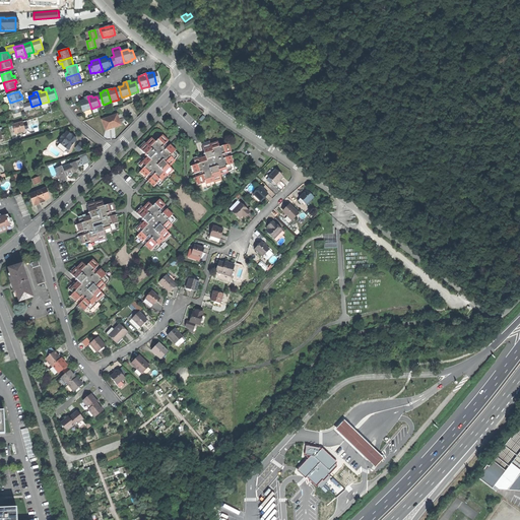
[(83,112),(91,109),(87,96),(84,98),(84,100),(82,101),(80,102),(83,112)]
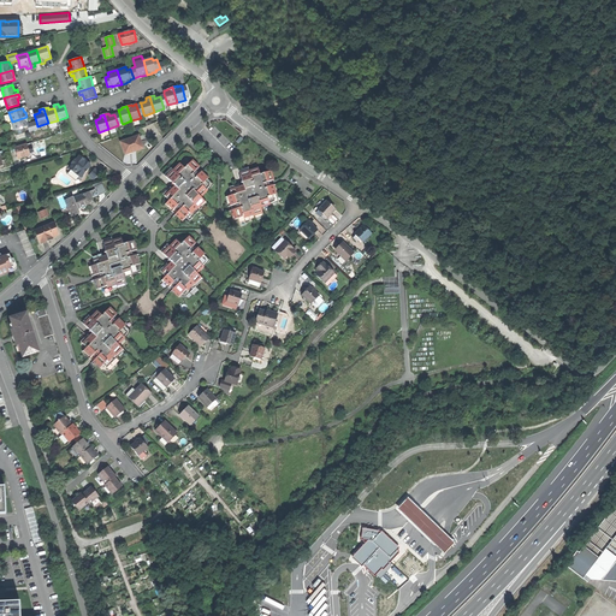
[(15,130),(24,128),(28,126),(28,124),(27,122),(28,122),(27,119),(27,117),(12,122),(15,130)]
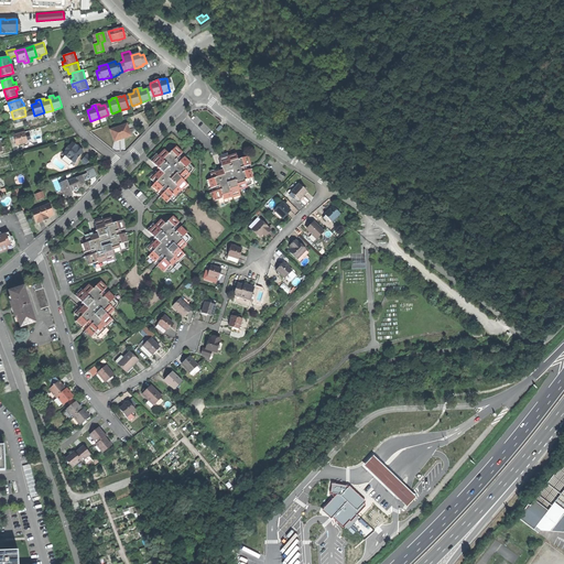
[(25,114),(25,116),(28,120),(35,118),(34,116),(33,111),(25,114)]
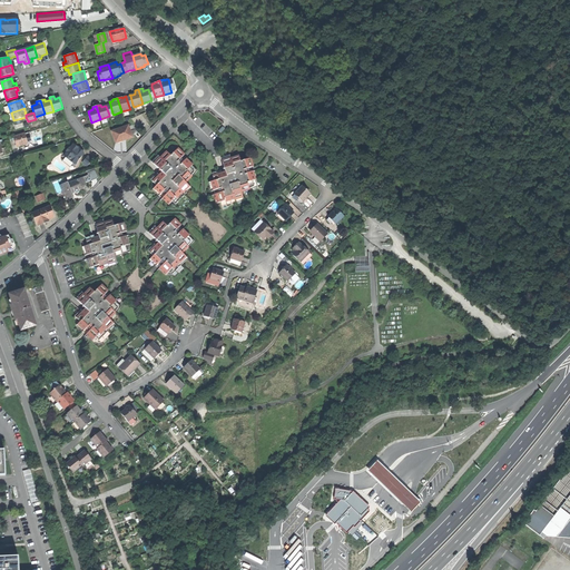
[(111,131),(116,143),(120,140),(121,140),(123,141),(133,137),(128,126),(111,131)]
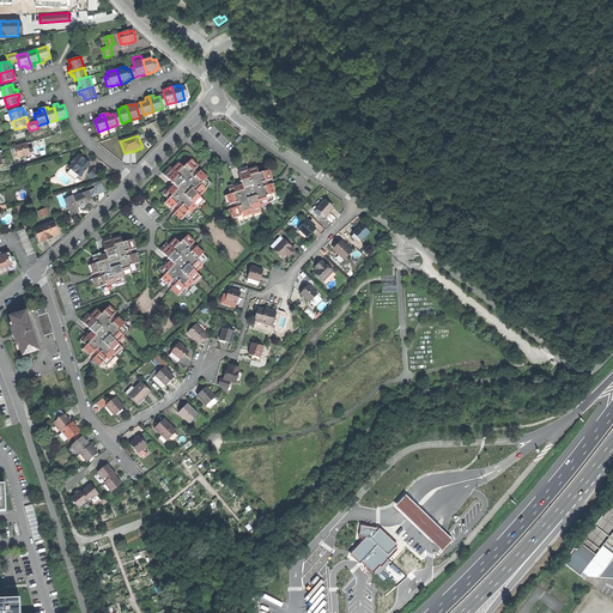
[(30,155),(30,152),(29,149),(26,144),(14,147),(18,158),(26,156),(30,155)]
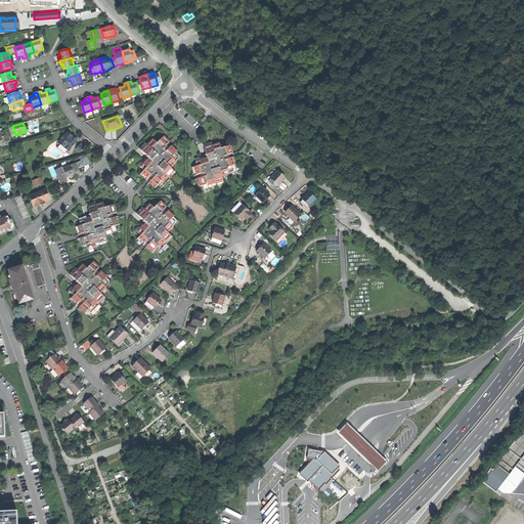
[(68,133),(63,137),(62,139),(58,143),(62,146),(63,146),(64,147),(64,148),(69,151),(72,146),(73,144),(74,145),(77,140),(73,137),(73,138),(71,137),(72,136),(68,133)]
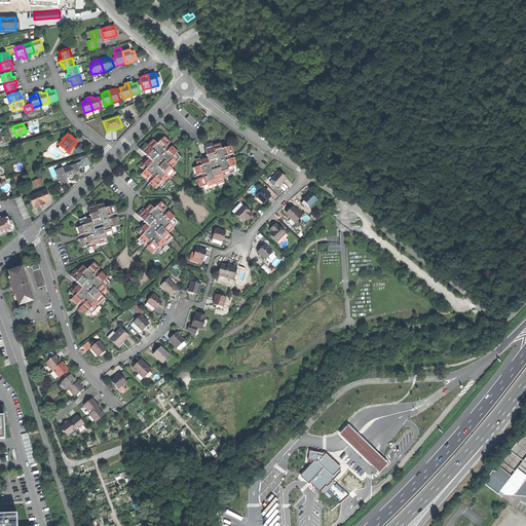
[(159,185),(162,188),(176,173),(172,168),(182,158),(178,153),(179,152),(173,146),(171,148),(168,147),(167,146),(171,143),(164,137),(157,144),(153,140),(148,145),(146,144),(140,149),(147,156),(147,158),(148,158),(150,159),(147,162),(145,160),(139,166),(145,171),(141,175),(146,181),(149,178),(152,181),(150,183),(155,189),(159,185)]
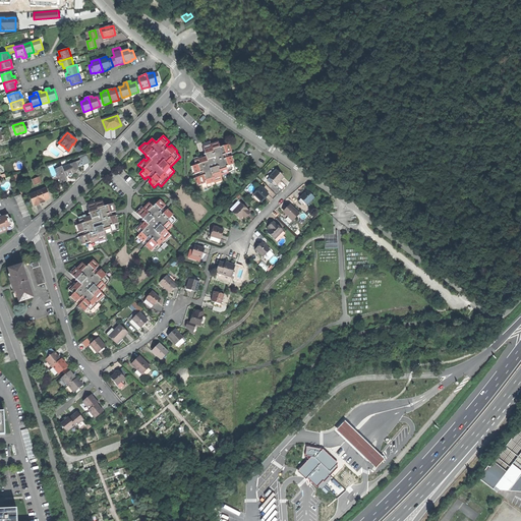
[(201,184),(203,188),(223,182),(221,176),(228,173),(235,171),(233,165),(234,164),(232,157),(229,158),(228,156),(228,154),(231,153),(229,145),(220,148),(219,141),(211,145),(210,142),(203,145),(205,153),(205,155),(206,156),(207,157),(203,159),(201,156),(193,158),(195,165),(190,167),(192,175),(198,173),(199,176),(195,178),(197,186),(201,184)]
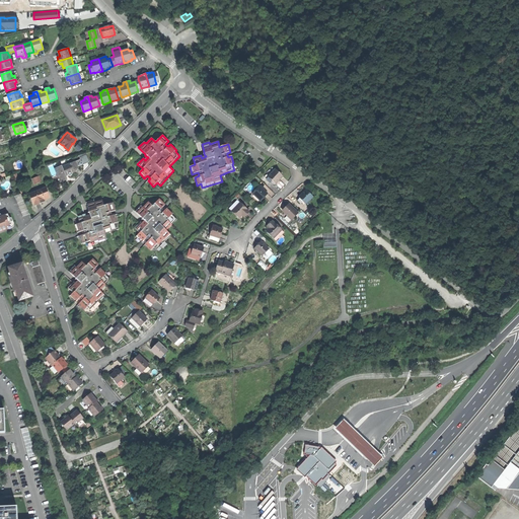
[(62,145),(58,142),(58,144),(56,146),(64,153),(66,151),(68,150),(64,147),(64,146),(63,145),(62,145)]
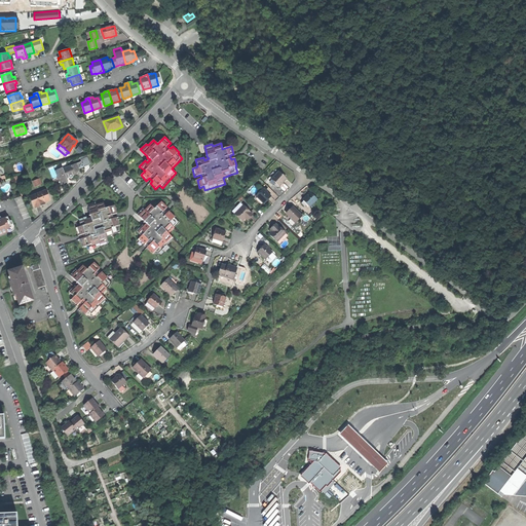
[(85,147),(81,144),(76,150),(80,153),(85,147)]
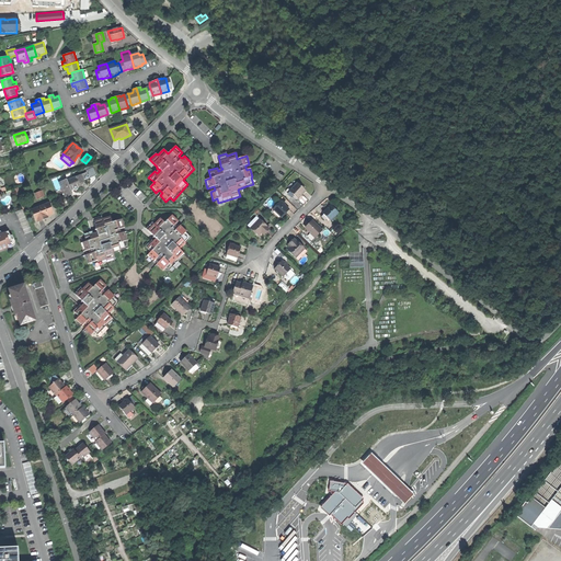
[(93,168),(87,170),(89,175),(89,176),(90,179),(95,176),(96,174),(93,168)]
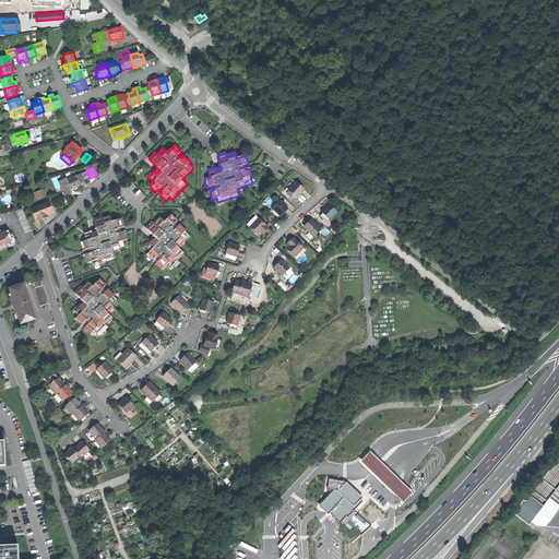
[(78,187),(80,186),(75,177),(75,176),(67,180),(71,190),(72,189),(74,188),(74,189),(75,189),(76,189),(78,189),(78,187)]
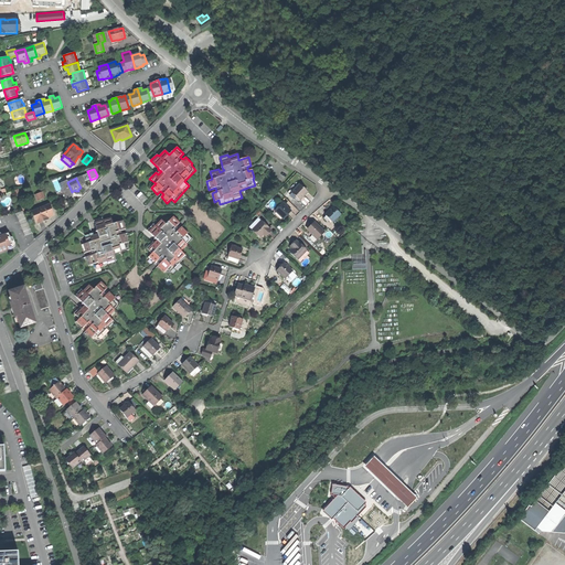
[(73,195),(72,192),(67,182),(67,181),(60,184),(65,199),(73,195)]
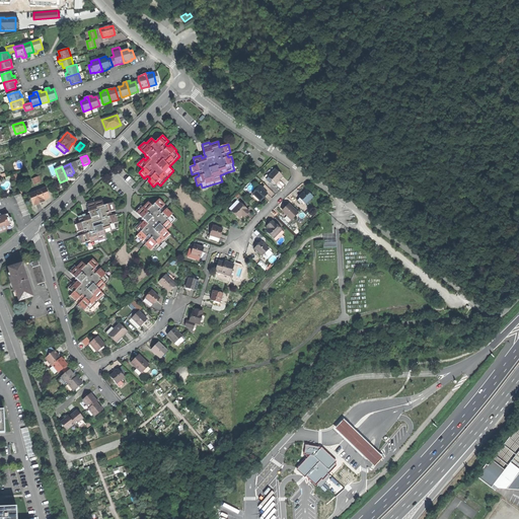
[(278,180),(282,175),(273,166),(264,176),(274,184),(278,180)]
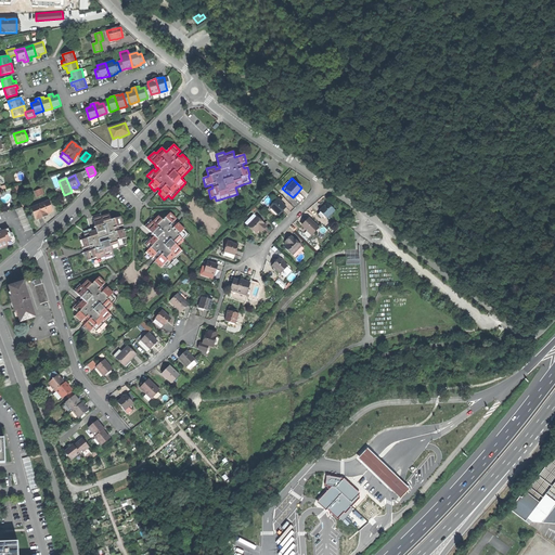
[(17,185),(14,186),(23,207),(25,206),(17,185)]
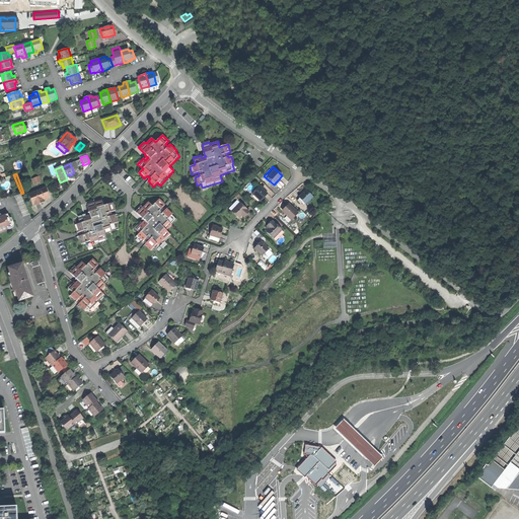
[(263,198),(268,193),(260,186),(250,195),(258,203),(263,198)]
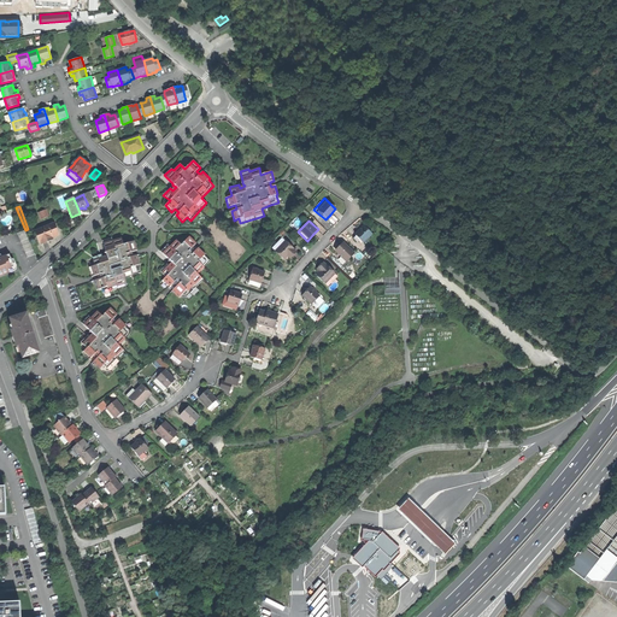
[(58,235),(53,224),(36,230),(35,231),(40,242),(41,241),(42,244),(48,241),(47,239),(52,238),(58,235)]
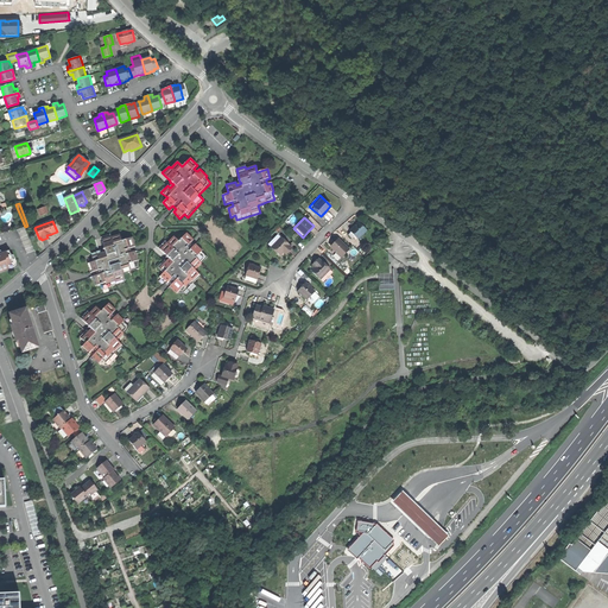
[(352,238),(354,235),(358,238),(366,229),(358,221),(353,226),(349,230),(350,230),(348,233),(352,238)]
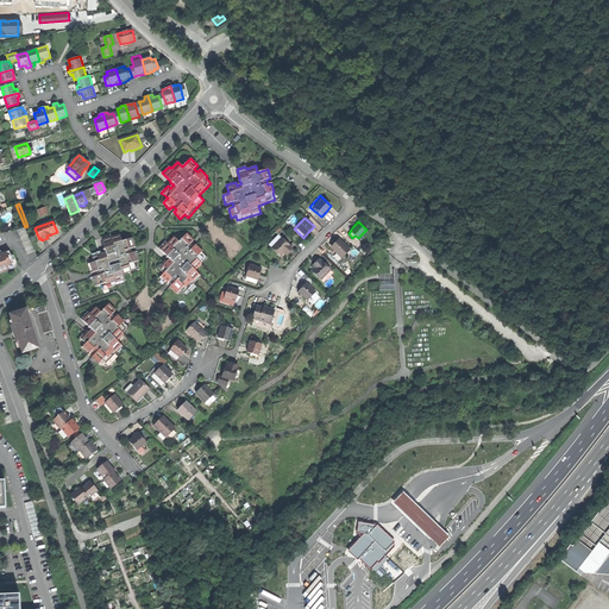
[(168,257),(170,259),(167,263),(164,261),(157,268),(163,274),(159,278),(165,284),(170,281),(173,284),(170,287),(176,294),(181,290),(183,293),(201,276),(195,270),(207,258),(201,252),(203,251),(196,244),(194,248),(193,245),(190,244),(194,242),(187,234),(179,242),(174,237),(168,244),(165,242),(158,249),(167,256),(167,258),(168,257)]
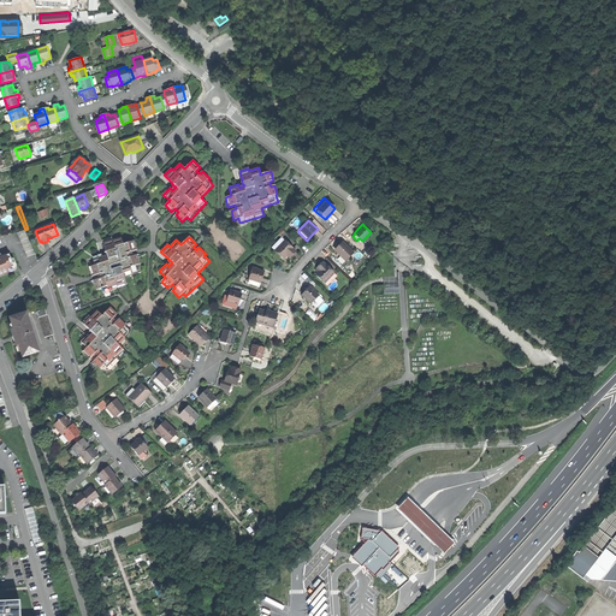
[(292,252),(295,249),(282,237),(271,247),(283,259),(286,254),(289,252),(290,254),(292,252)]
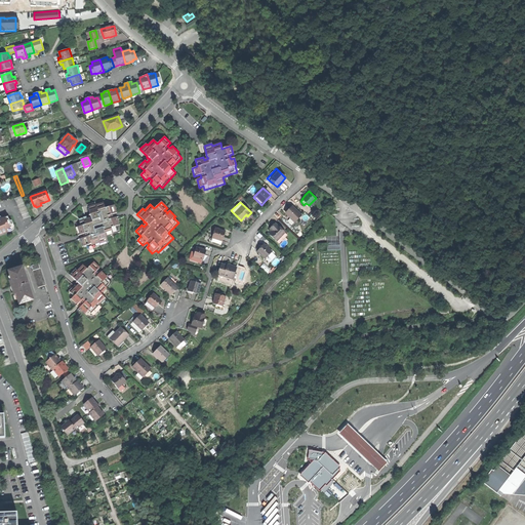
[(87,245),(88,249),(108,243),(106,237),(114,234),(120,232),(118,226),(120,225),(118,218),(117,217),(114,217),(113,214),(117,213),(114,205),(106,208),(104,203),(95,205),(95,203),(87,205),(89,213),(89,215),(90,215),(91,217),(87,219),(86,216),(78,219),(81,226),(76,228),(78,236),(82,234),(83,236),(83,238),(80,239),(82,247),(87,245)]
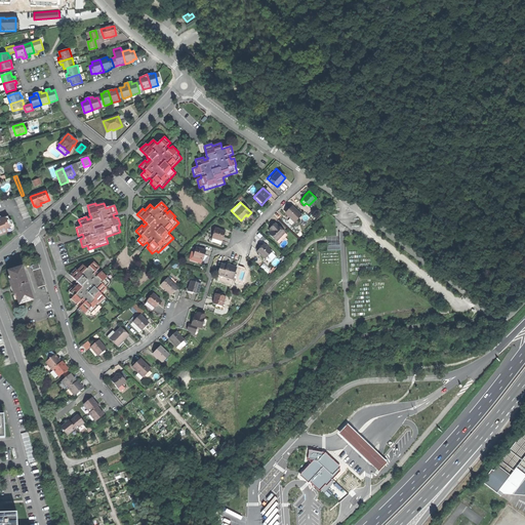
[(292,217),(295,220),(301,214),(292,206),(289,210),(286,213),(291,218),(292,217)]
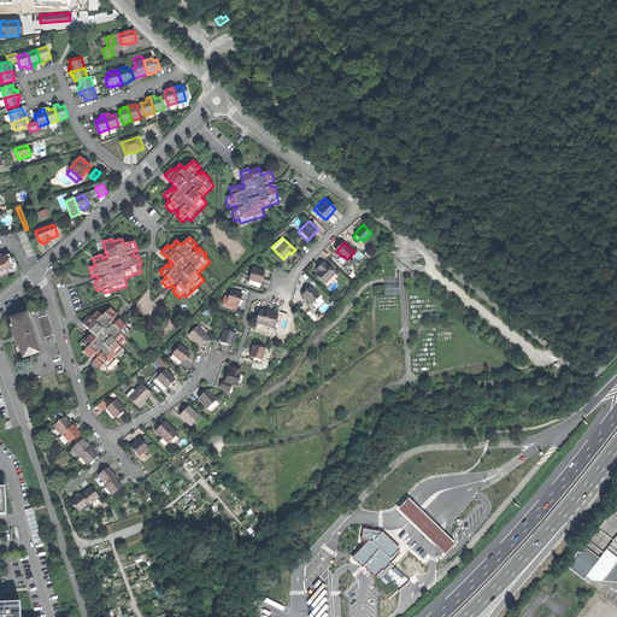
[(0,275),(15,270),(9,256),(0,258),(0,275)]
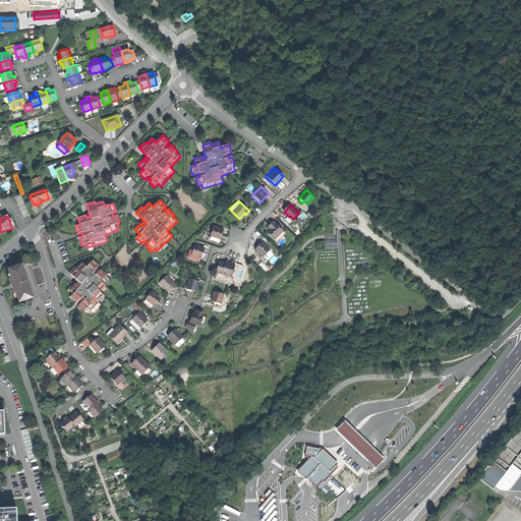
[(267,231),(277,241),(284,232),(274,222),(271,225),(272,227),(271,227),(270,228),(267,231)]
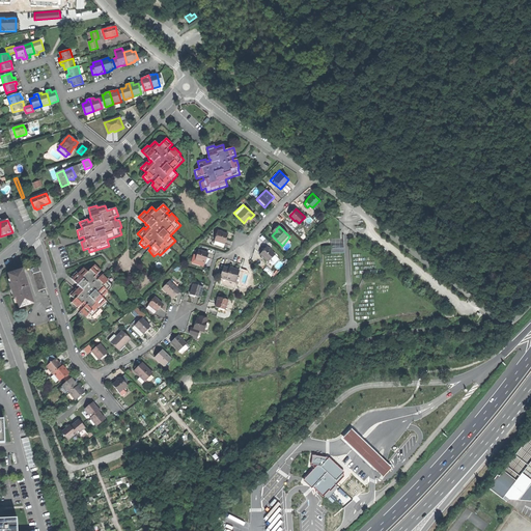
[(214,244),(223,247),(225,241),(227,233),(217,230),(214,244)]
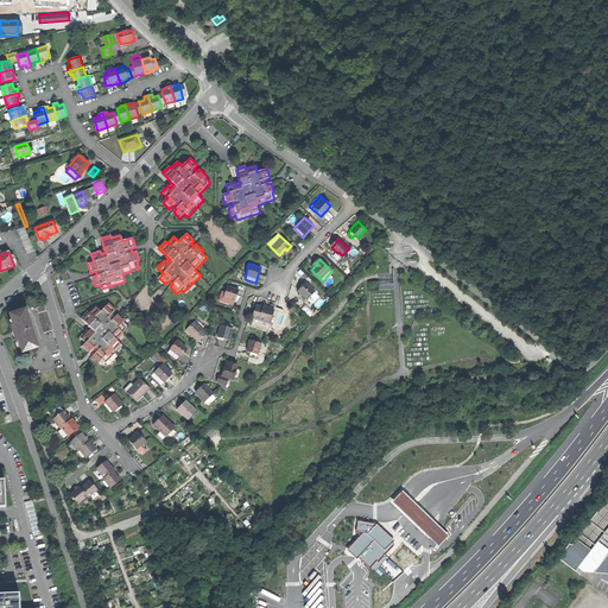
[(306,299),(315,291),(306,282),(302,286),(298,290),(306,299)]
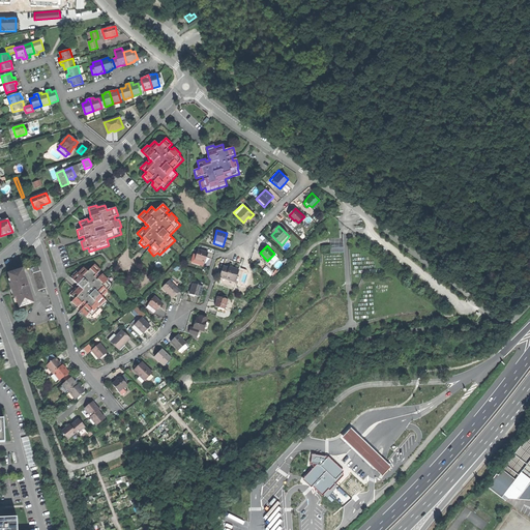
[(196,260),(204,262),(205,263),(206,259),(208,253),(198,249),(197,256),(196,260)]
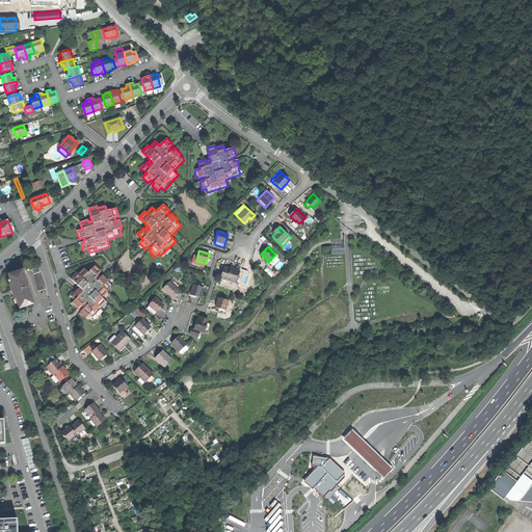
[(196,261),(197,257),(194,256),(191,263),(204,267),(205,263),(196,261)]
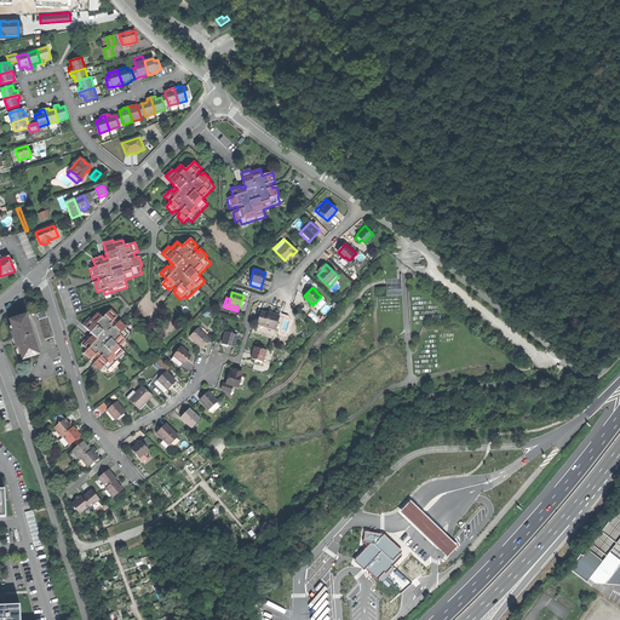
[(87,350),(82,355),(90,361),(93,359),(95,360),(97,361),(93,365),(101,371),(104,367),(108,371),(118,360),(125,352),(119,348),(132,334),(126,328),(127,327),(120,321),(118,323),(114,320),(118,316),(110,310),(103,317),(98,313),(91,320),(89,317),(82,325),(90,332),(90,334),(91,334),(93,336),(90,339),(89,338),(81,344),(87,350)]
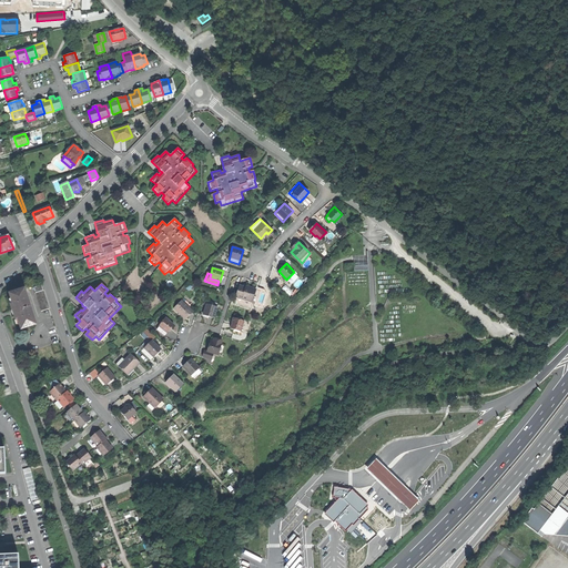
[(41,312),(50,308),(42,285),(33,287),(41,312)]
